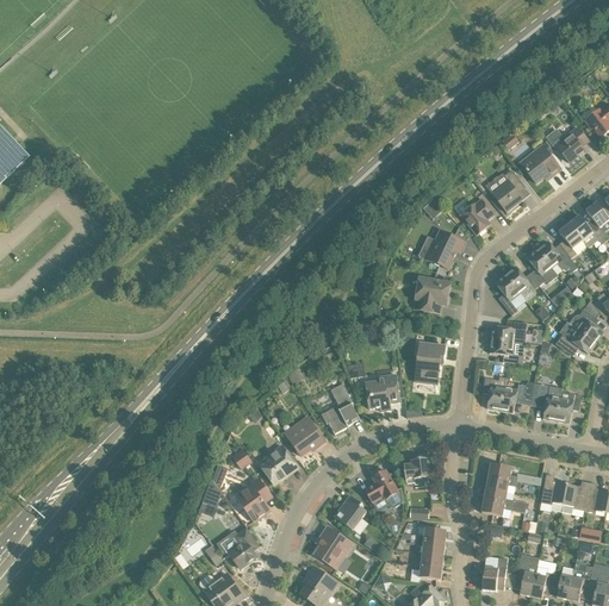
[(561,100),(557,94),(552,98),(557,104),(561,100)]
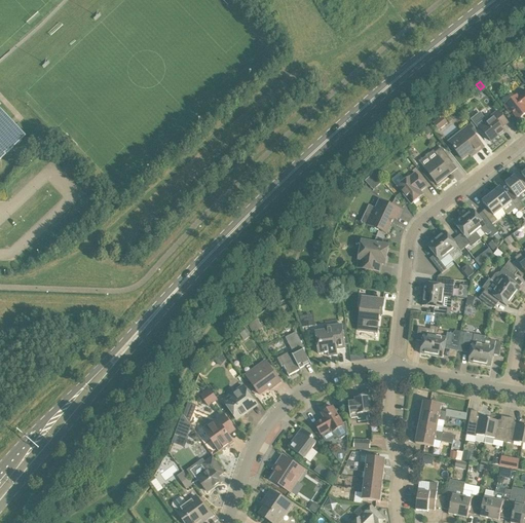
[(512,109),(518,117),(524,112),(524,87),(517,95),(516,94),(503,103),(510,111),(512,109)]
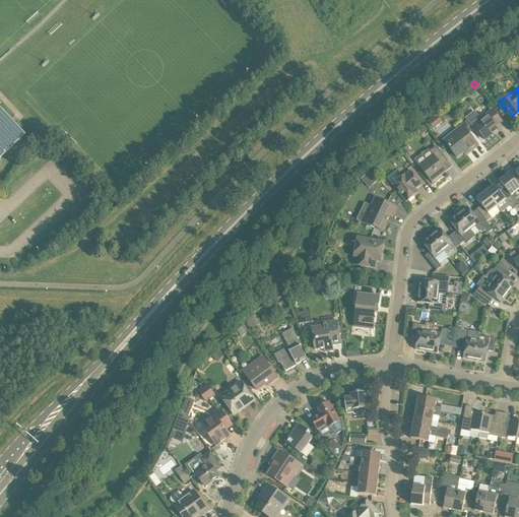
[(473,123),(484,138),(499,127),(496,124),(502,119),(492,108),(473,123)]
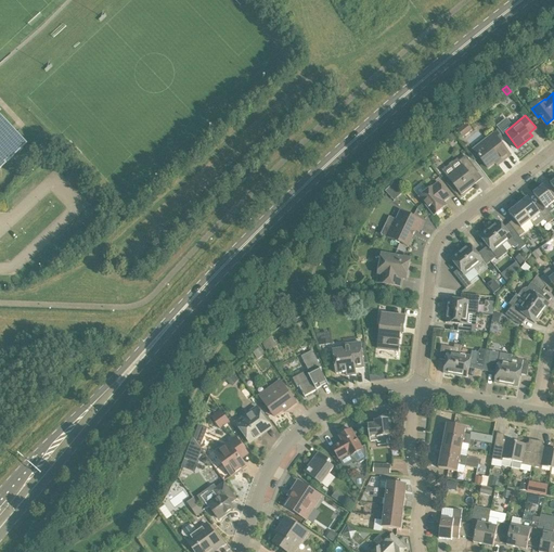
[(0,168),(0,164),(22,144),(0,120),(0,168)]
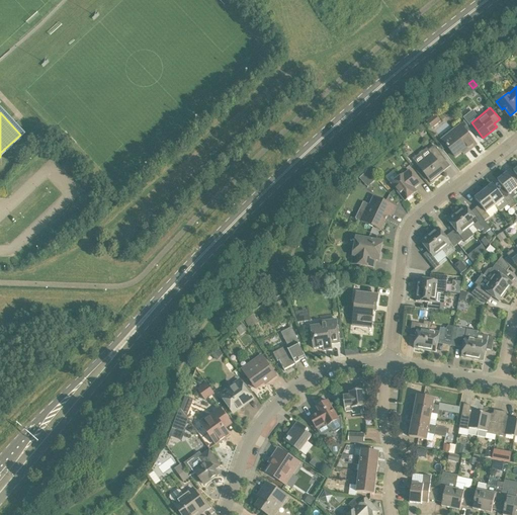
[(433,113),(426,118),(431,125),(438,120),(433,113)]
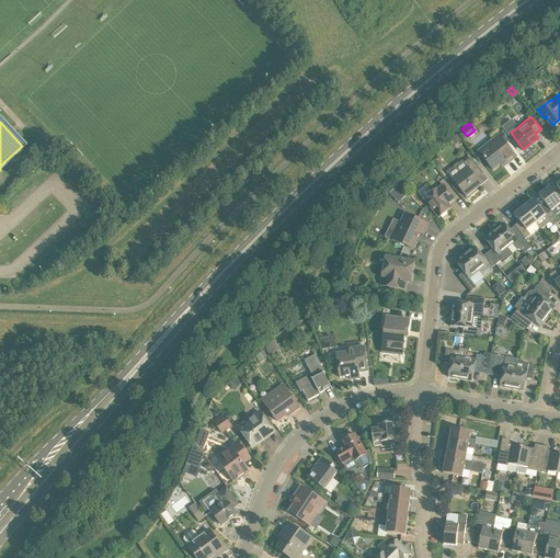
[(455,141),(460,137),(456,132),(450,136),(455,141)]
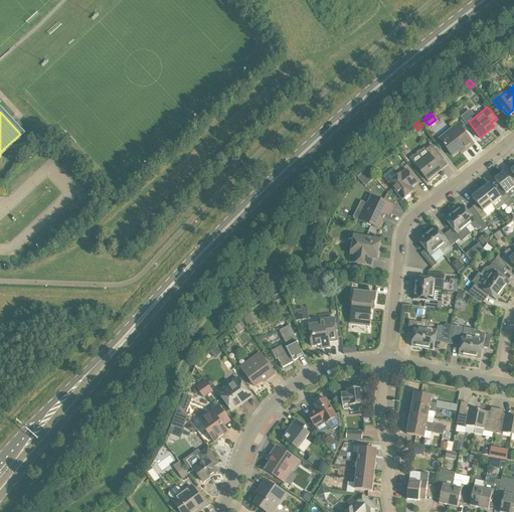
[(464,145),(467,147),(473,142),(458,122),(439,137),(441,140),(447,146),(453,154),(464,145)]
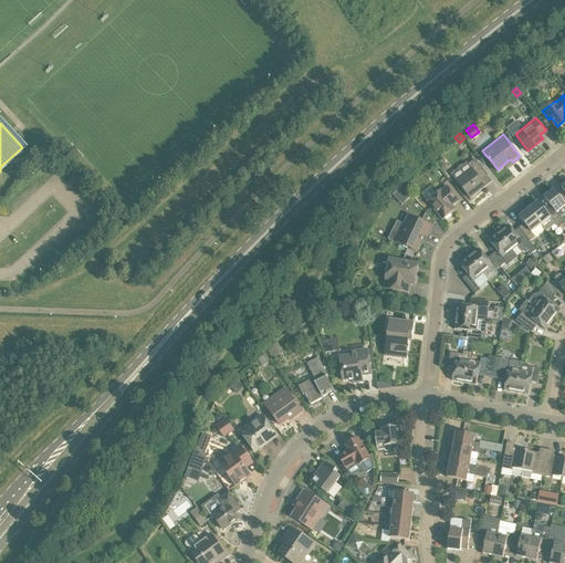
[(487,164),(491,160),(484,154),(481,157),(487,164)]
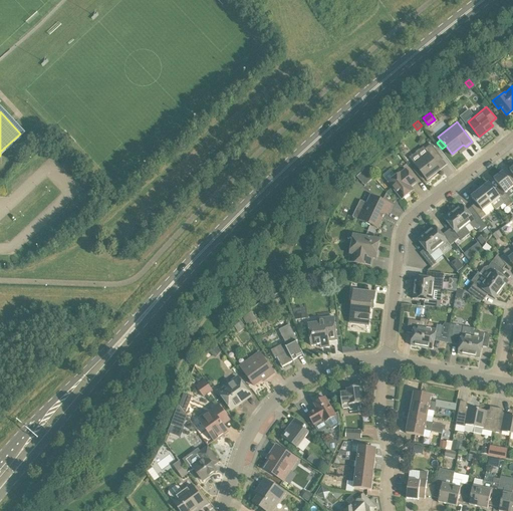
[(440,167),(436,162),(442,157),(431,143),(424,148),(423,145),(409,156),(427,178),(440,167)]
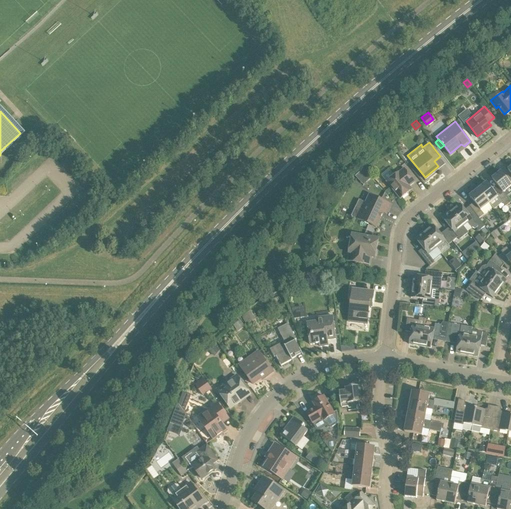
[(354,173),(360,179),(363,176),(366,179),(371,175),(362,166),(354,173)]
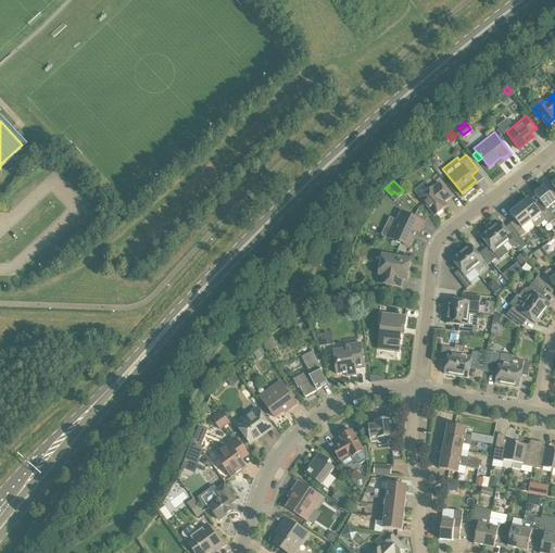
[(419,195),(434,214),(446,203),(444,200),(450,196),(438,180),(432,185),(419,195)]
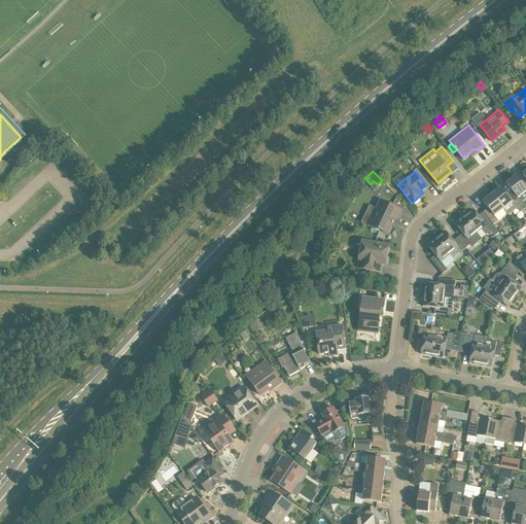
[(525,188),(525,179),(522,183),(515,174),(513,176),(512,175),(507,178),(509,179),(505,181),(513,190),(517,196),(525,188)]
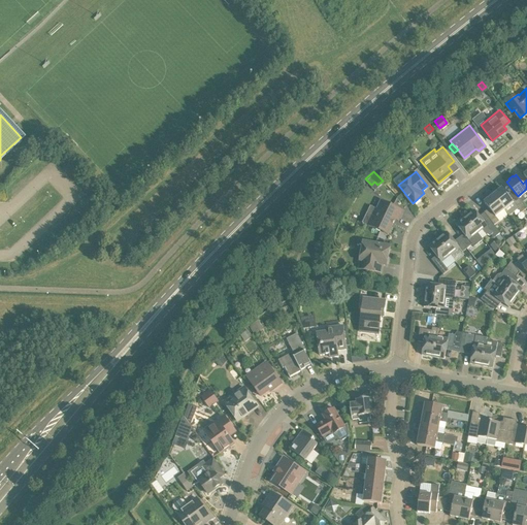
[(492,192),(504,207),(513,200),(521,210),(526,205),(522,200),(518,196),(514,191),(508,195),(501,186),(498,189),(497,188),(492,192)]
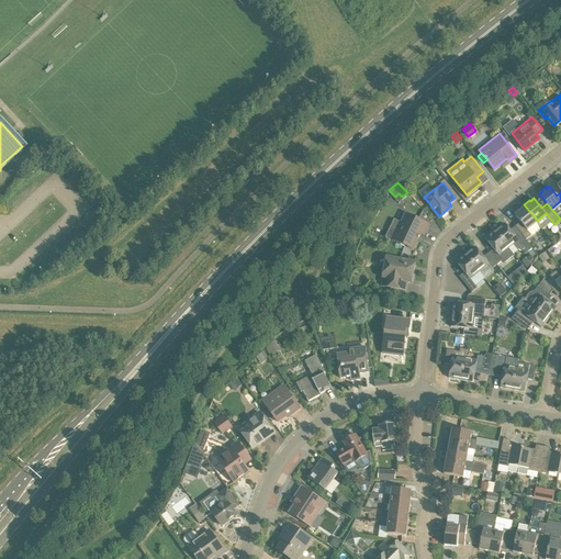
[(517,227),(526,237),(531,233),(527,228),(537,221),(524,204),(517,209),(518,210),(515,213),(520,220),(515,224),(517,227)]
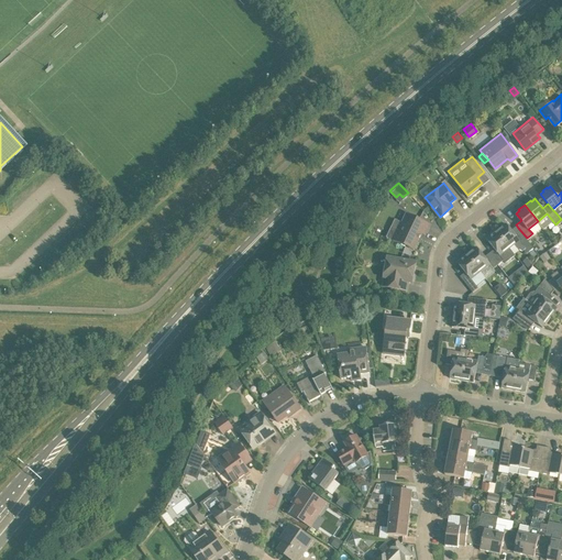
[(404,223),(396,240),(412,248),(421,231),(425,233),(430,223),(406,211),(401,222),(404,223)]
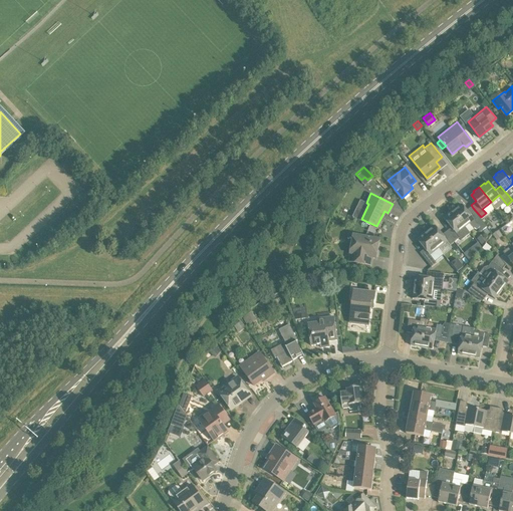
[(480,230),(486,224),(481,217),(473,208),(469,212),(461,202),(453,209),(464,224),(468,220),(471,224),(476,227),(477,226),(480,230)]
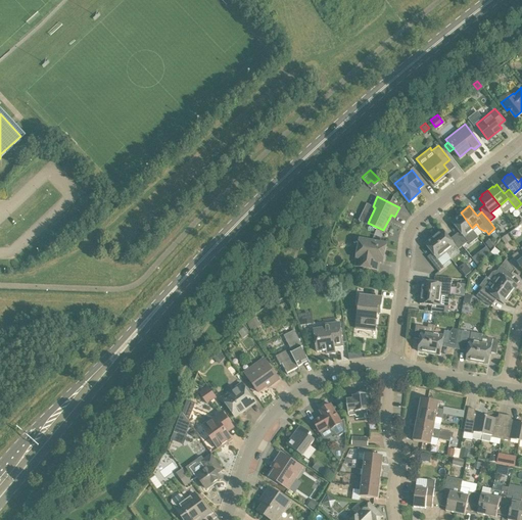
[(455,233),(463,243),(468,240),(469,241),(477,234),(472,228),(461,213),(452,220),(459,230),(455,233)]
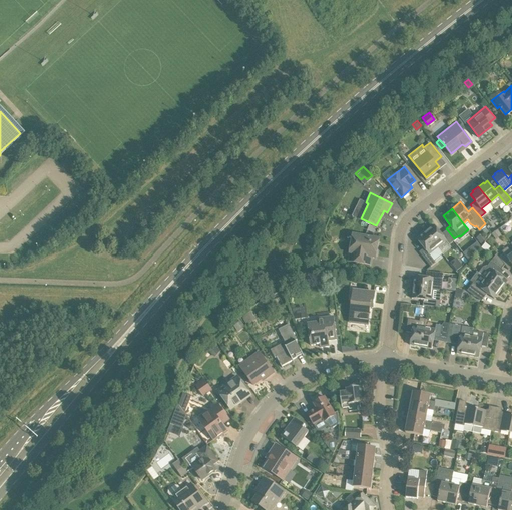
[(425,229),(437,245),(446,239),(449,242),(454,238),(446,228),(441,232),(434,222),(425,229)]
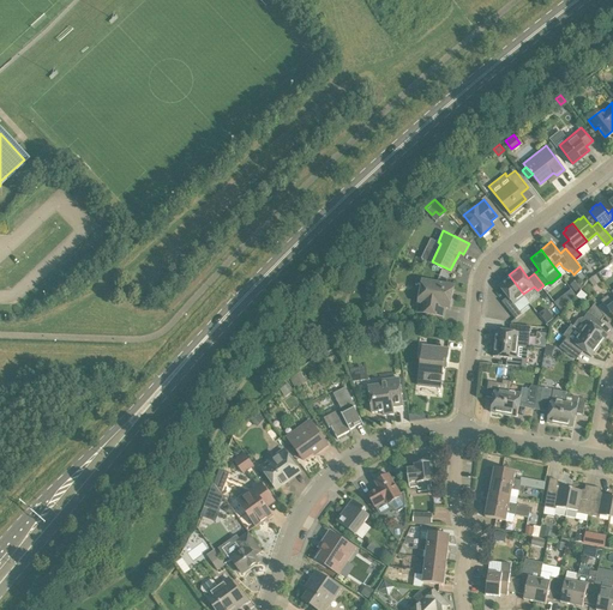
[(588,277),(588,278),(593,284),(600,279),(595,272),(588,277)]
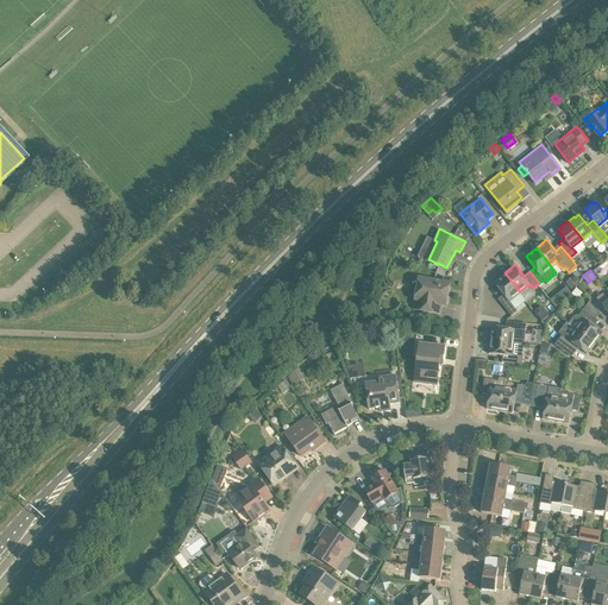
[(505,272),(494,281),(502,292),(497,296),(511,314),(516,309),(509,300),(519,291),(505,272)]
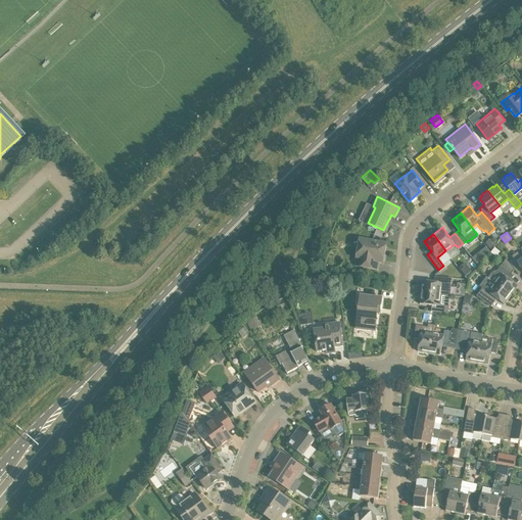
[(354,265),(377,268),(378,261),(382,261),(386,241),(359,237),(354,265)]
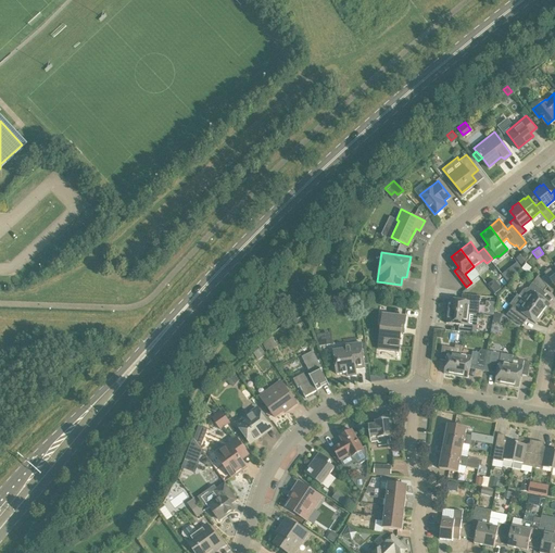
[(520,265),(516,260),(509,265),(515,272),(520,265)]
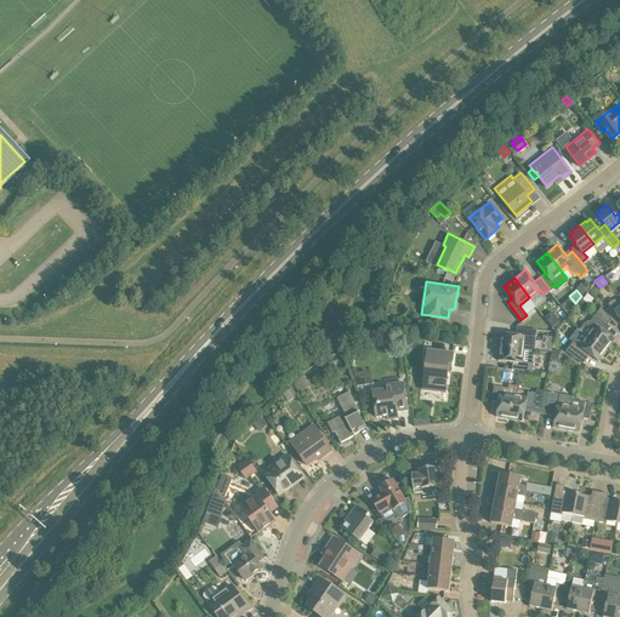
[(587,291),(582,297),(589,302),(593,297),(587,291)]
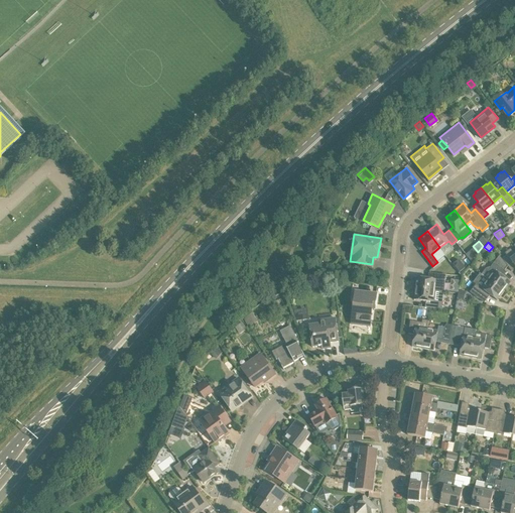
[(514,253),(510,247),(504,251),(506,253),(502,257),(509,267),(514,263),(514,264),(514,253)]
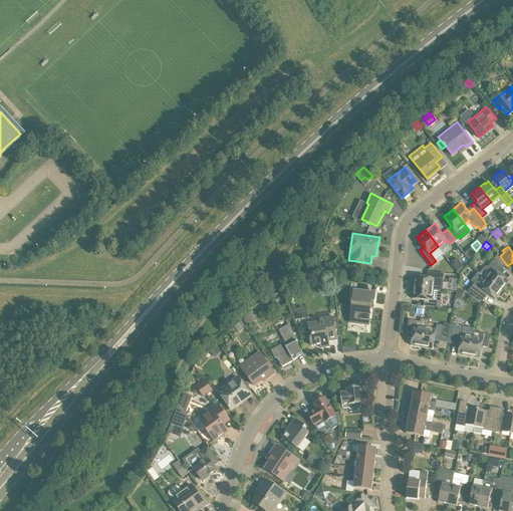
[(456,256),(451,261),(457,268),(462,264),(456,256)]
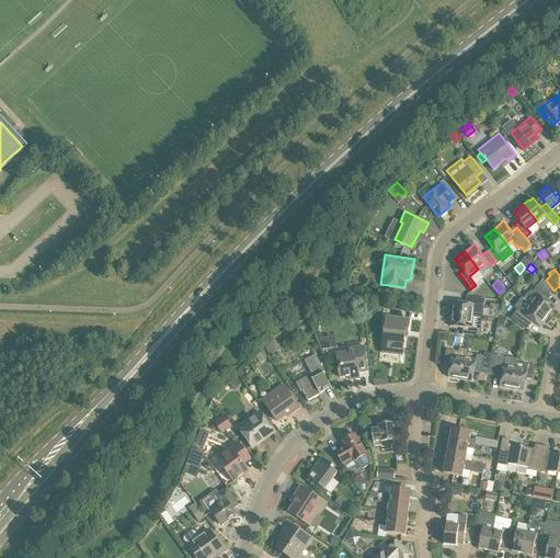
[(529,300),(534,305),(547,315),(555,305),(544,297),(548,292),(536,283),(529,293),(534,296),(529,300)]
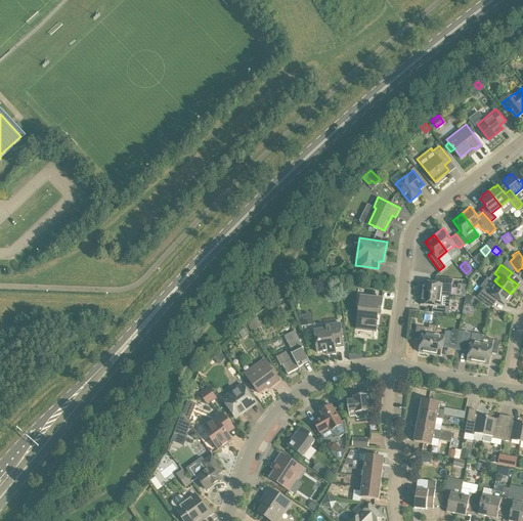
[(434,280),(423,279),(421,291),(449,294),(450,283),(451,281),(452,276),(447,276),(435,275),(434,280)]
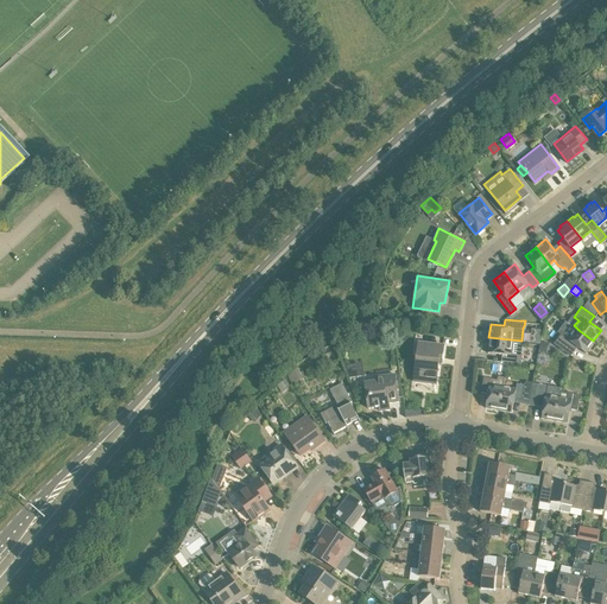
[(593,341),(575,326),(574,326),(566,336),(560,332),(552,342),(567,351),(574,343),(586,351),(593,341)]
